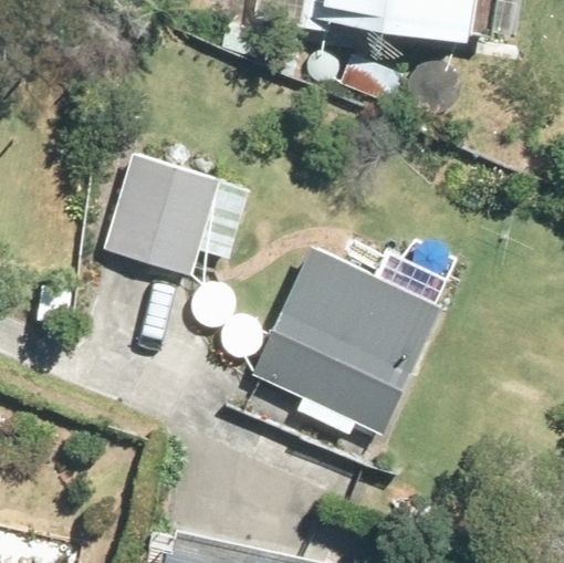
[(471,38),(477,0),(320,0),(319,14),(471,38)]
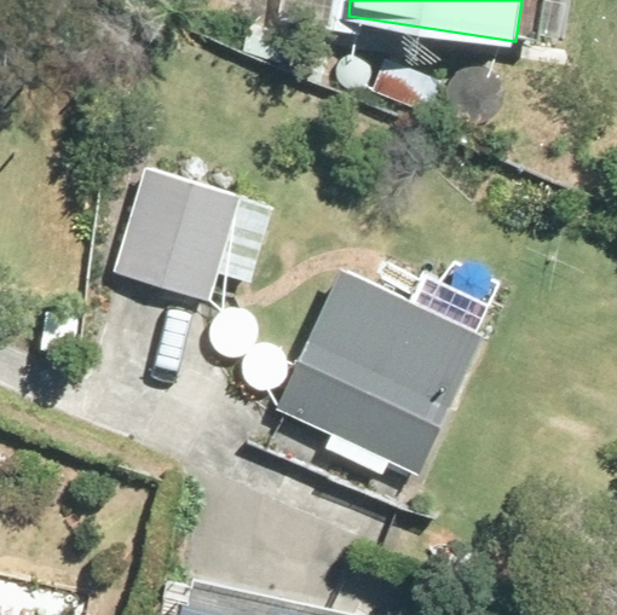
[(392,85),(426,103),(439,76),(405,61),(392,85)]
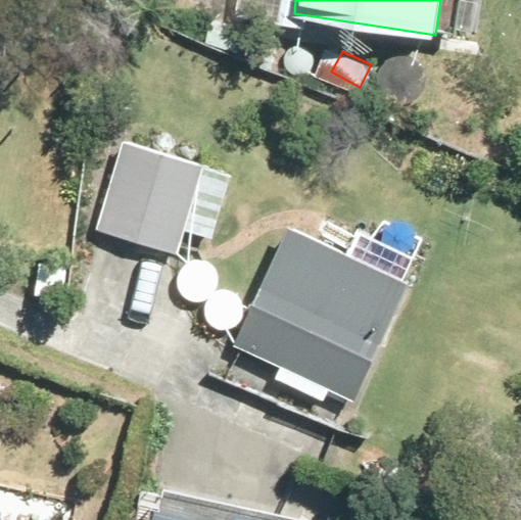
[(456,82),(433,128),(487,154),(511,108),(456,82)]
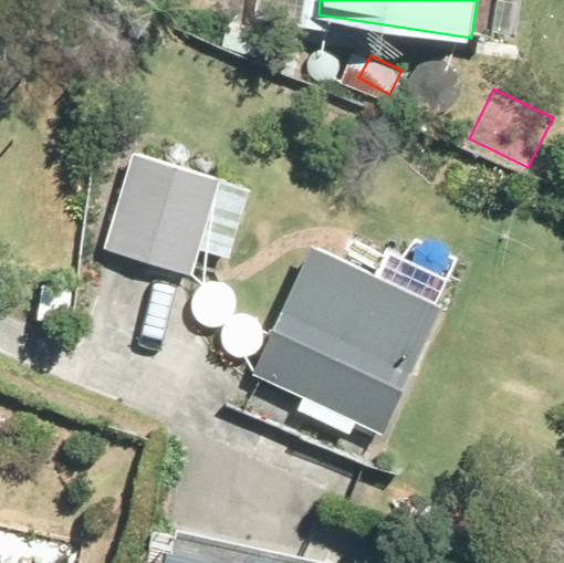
[(134,154),(105,250),(190,275),(198,248),(228,257),(249,187),(134,154)]
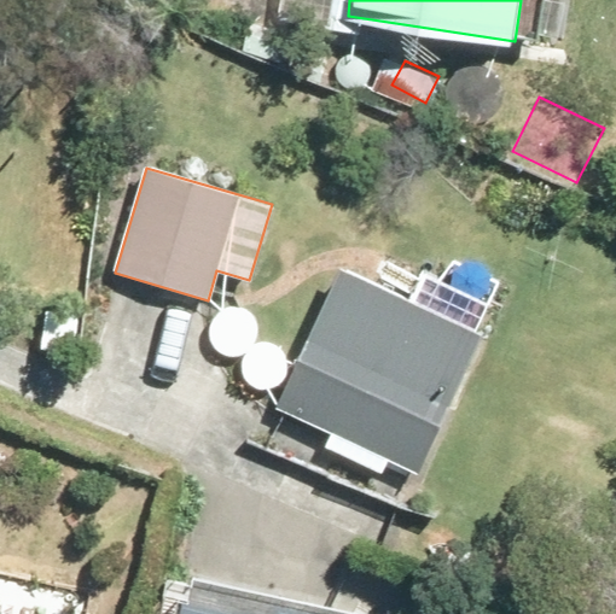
[(419,474),(484,331),(341,265),(277,407),(332,431),(325,448),(382,474),(389,460),(419,474)]
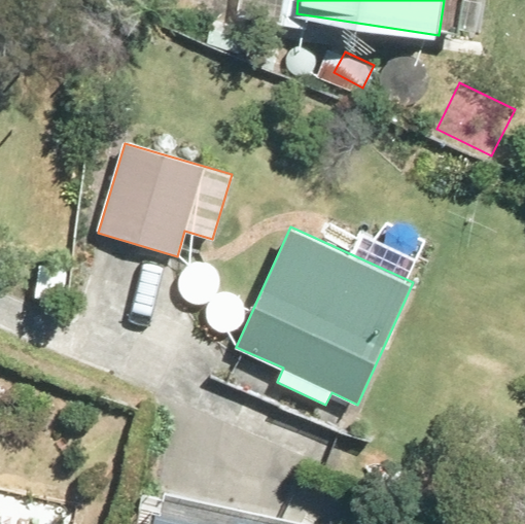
[(37,265),(35,300),(64,302),(66,267),(37,265)]
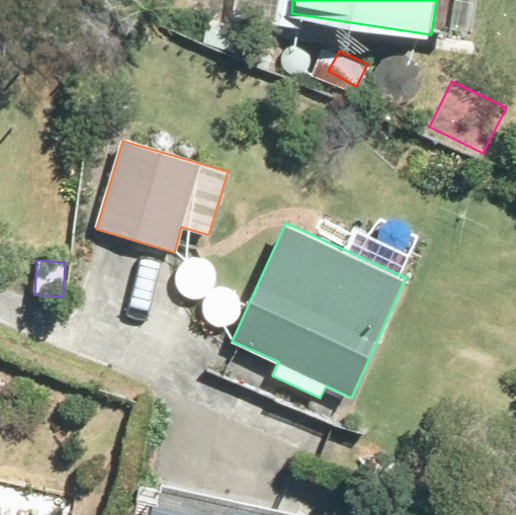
[(198,514),(155,505),(153,514),(269,514),(236,507),(234,514),(198,514)]
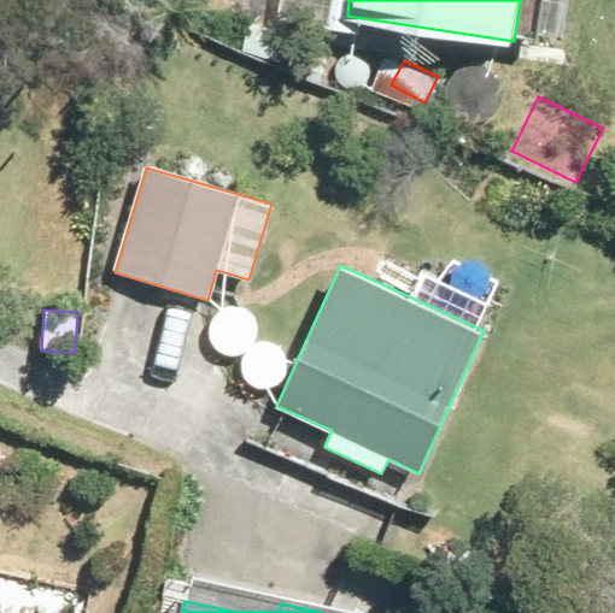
All buildings are outlined.
